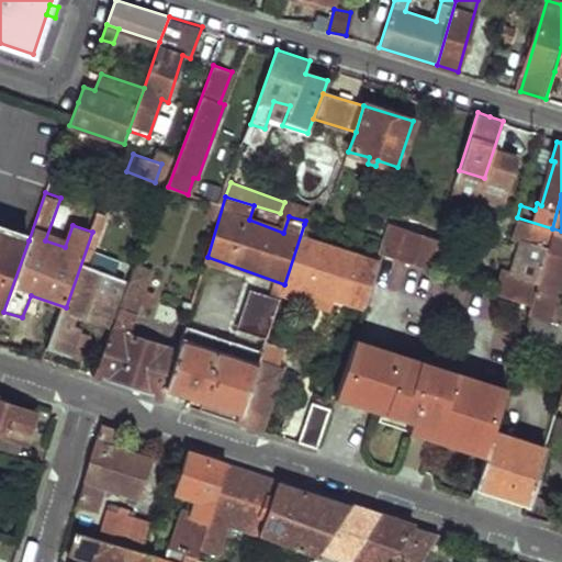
[(284,202),(280,213),(289,216),(305,221),(310,206),(285,199),(284,202)]
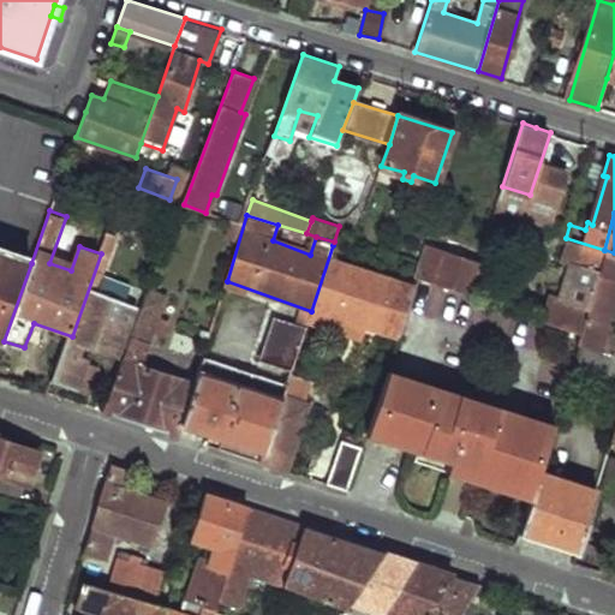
[(72,336),(55,382),(73,389),(84,358),(75,354),(82,338),(120,350),(137,302),(100,288),(119,233),(109,230),(101,254),(72,336)]
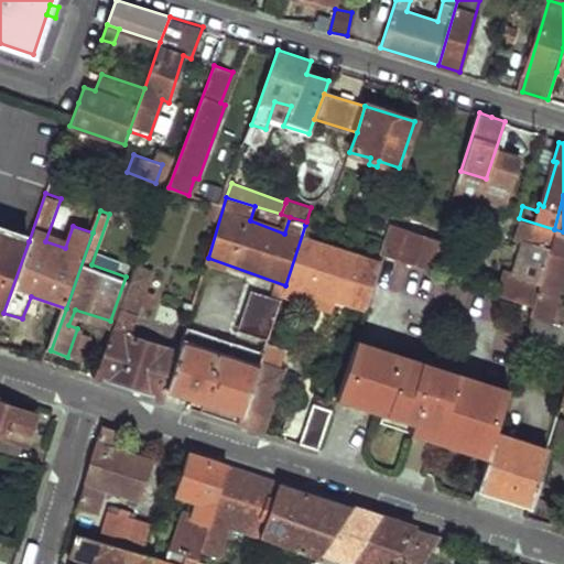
[(519,218),(513,236),(549,249),(554,229),(519,218)]
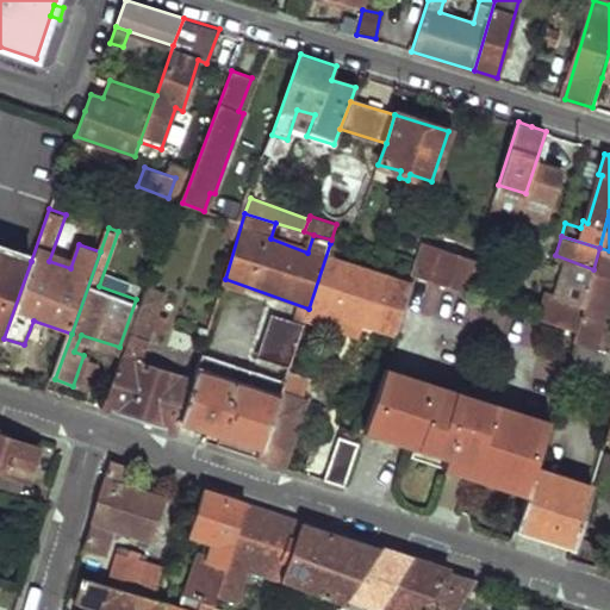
[(330,243),(309,309),(393,340),(411,287),(341,263),(344,248),(330,243)]
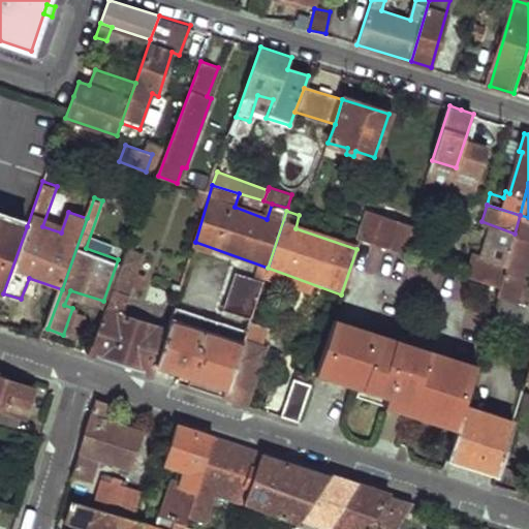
[(367,215),(359,243),(370,246),(378,218),(367,215)]
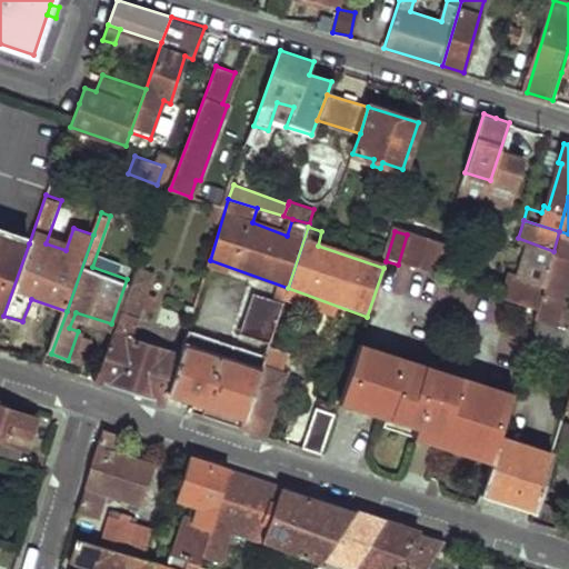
[(538,308),(535,318),(538,319),(568,328),(568,306),(566,306),(568,293),(568,233),(559,231),(553,251),(543,285),(538,308)]
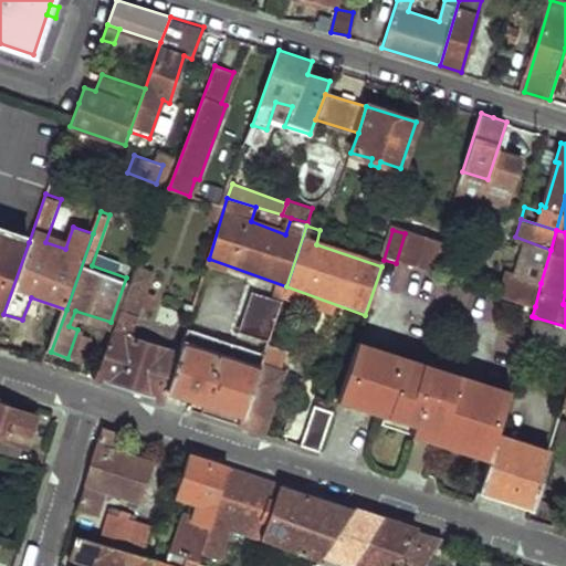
[(0,232),(0,312),(3,314),(29,242),(0,232)]
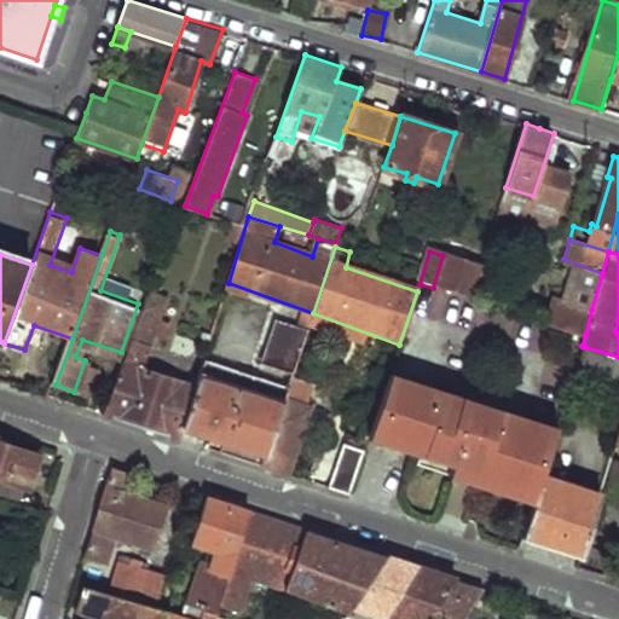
[(443,255),(433,288),(470,300),(481,267),(443,255)]
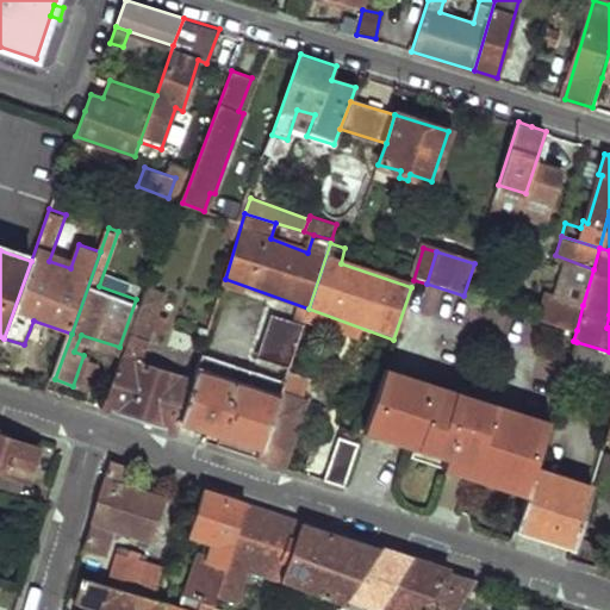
[(149,290),(104,406),(143,419),(180,431),(184,421),(197,379),(143,360),(167,294),(149,290)]
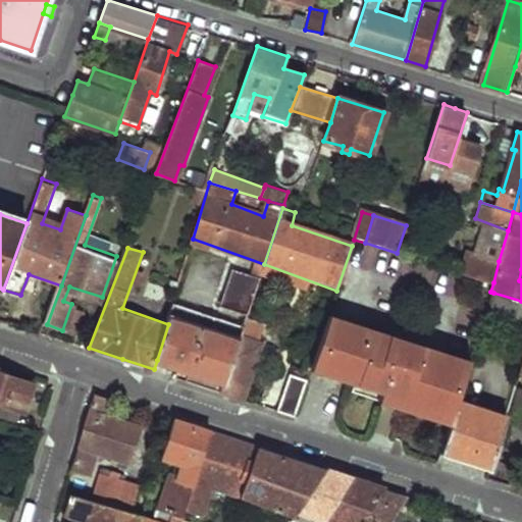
[(466,252),(459,271),(493,282),(499,261),(466,252)]
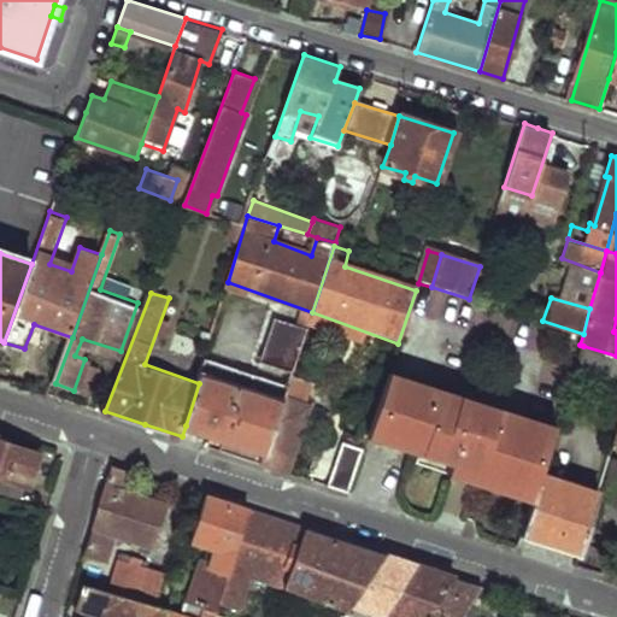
[(199,383),(186,425),(266,453),(285,397),(292,374),(306,331),(274,321),(260,359),(281,365),(275,380),(206,357),(199,383)]
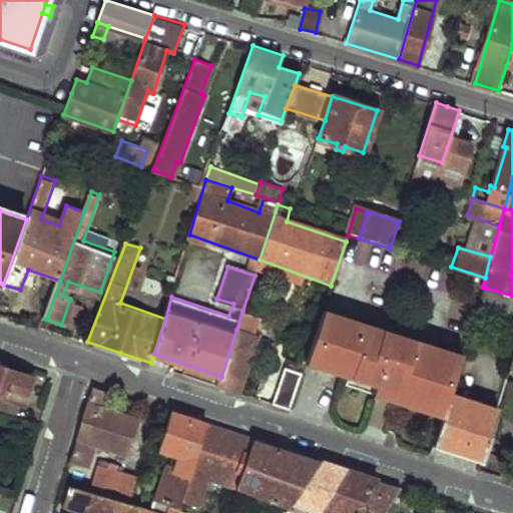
[(512,296),(485,288),(476,316),(512,327),(512,296)]
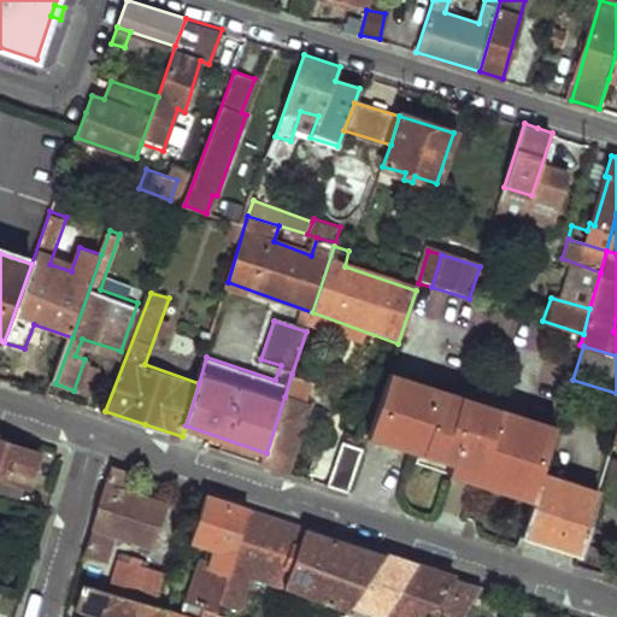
[(84,359),(74,391),(88,394),(98,364),(84,359)]
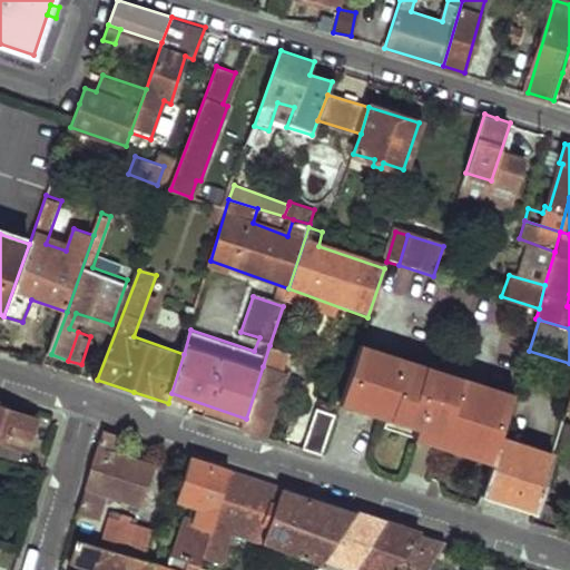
[(360,342),(343,392),(385,406),(382,420),(412,429),(416,413),(449,424),(442,446),(490,461),(508,402),(472,389),(474,381),(360,342)]
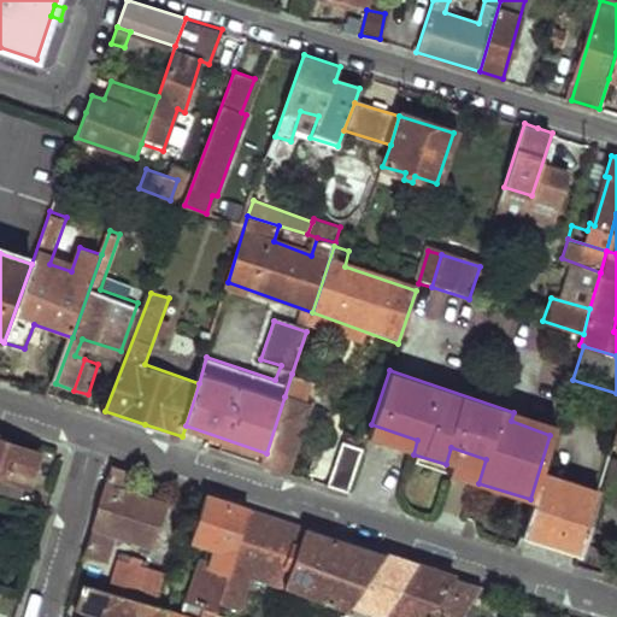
[(281,469),(291,472),(312,406),(285,397),(266,453),(264,464),(281,469)]
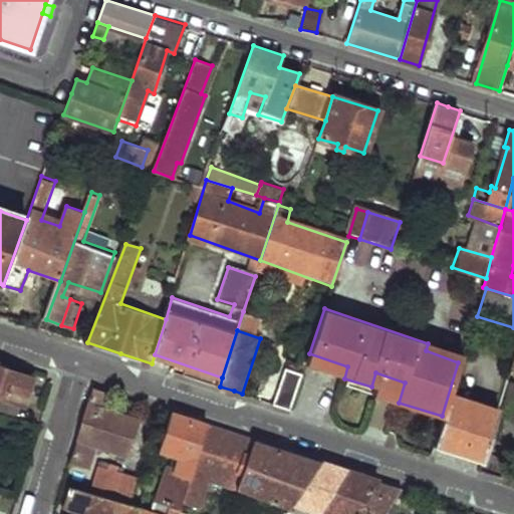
[(428,343),(426,350),(458,362),(460,354),(428,343)]
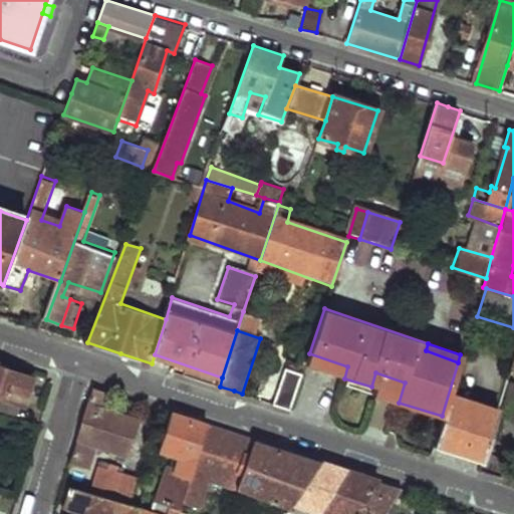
[(309,353),(306,364),(344,378),(347,366),(309,353)]
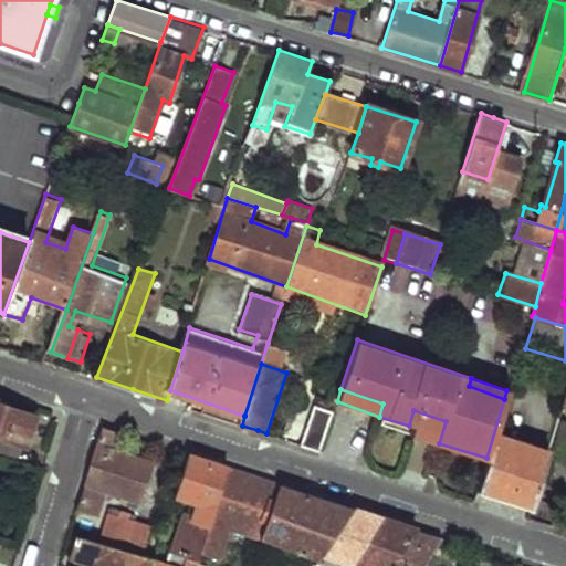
[(318,399),(302,444),(312,448),(322,451),(336,404),(318,399)]
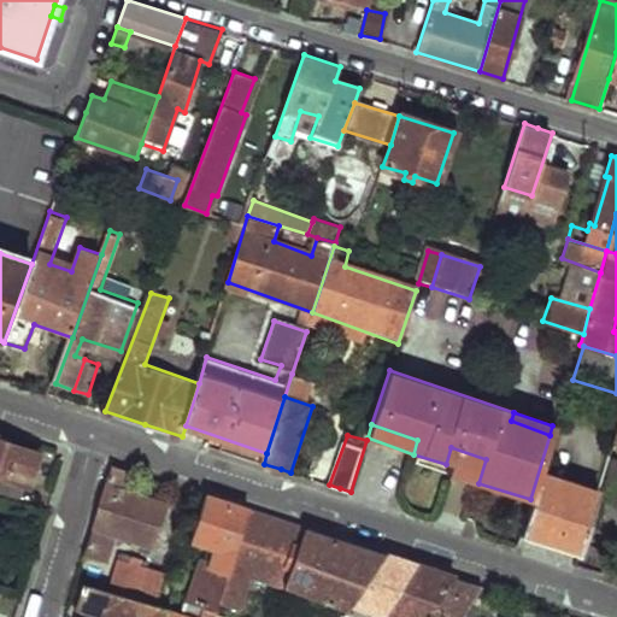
[(0,476),(4,477),(28,486),(39,454),(0,441),(0,476)]
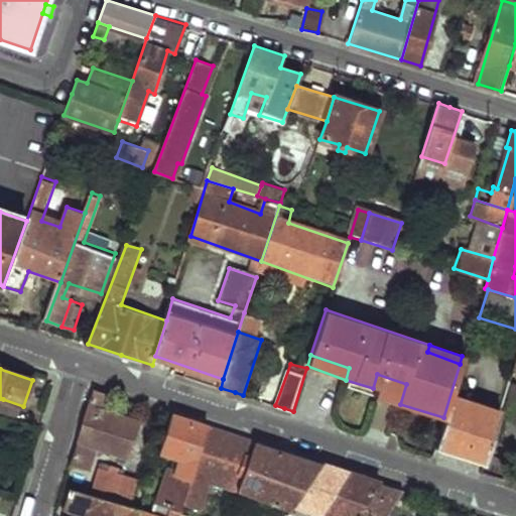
[(373,388),(371,395),(400,404),(406,384),(377,374),(373,388)]
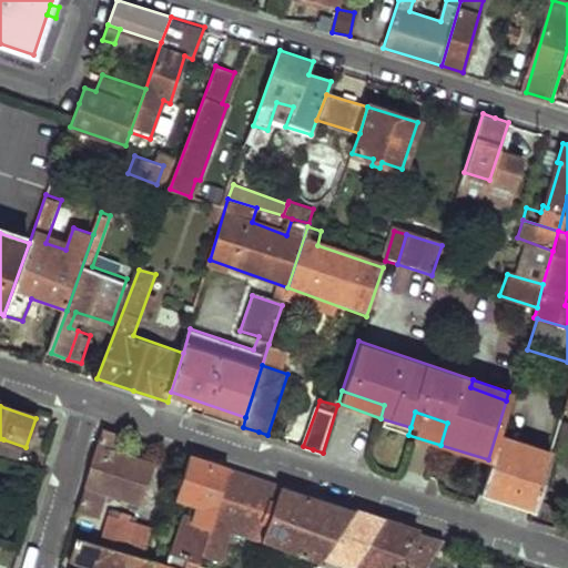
[(103,428),(79,509),(102,516),(108,493),(142,504),(155,462),(121,449),(125,436),(103,428)]
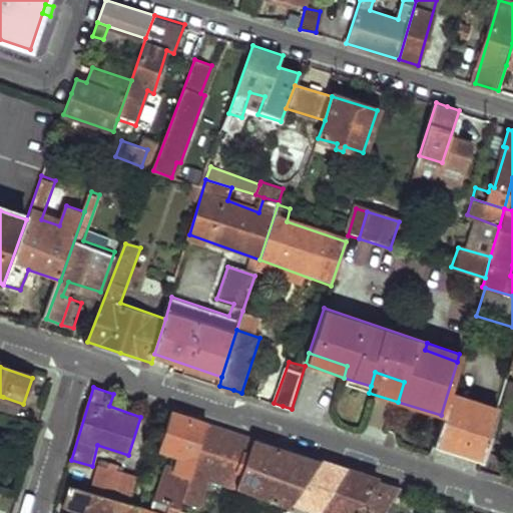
[(452,395),(437,445),(486,461),(500,410),(452,395)]
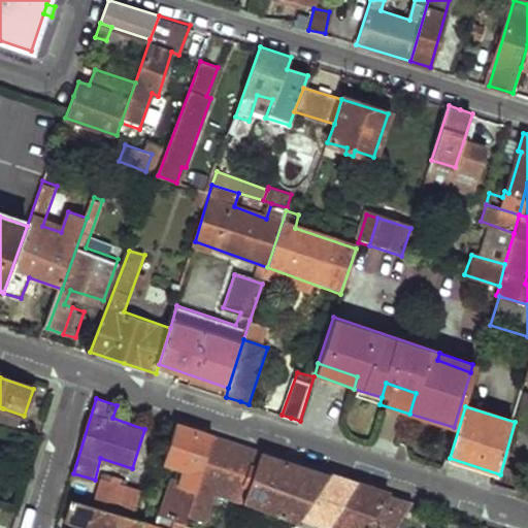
[(3,408),(0,418),(0,423),(19,429),(24,416),(3,408)]
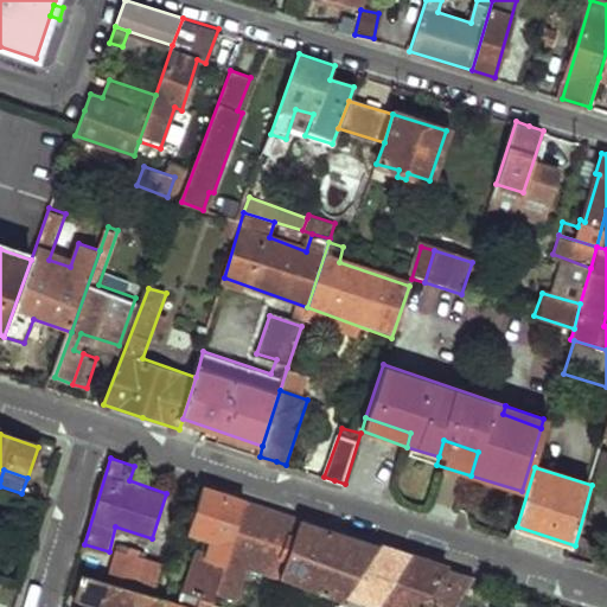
[(204,489),(191,531),(206,537),(190,589),(215,598),(216,598),(217,592),(244,503),(224,496),(204,489)]
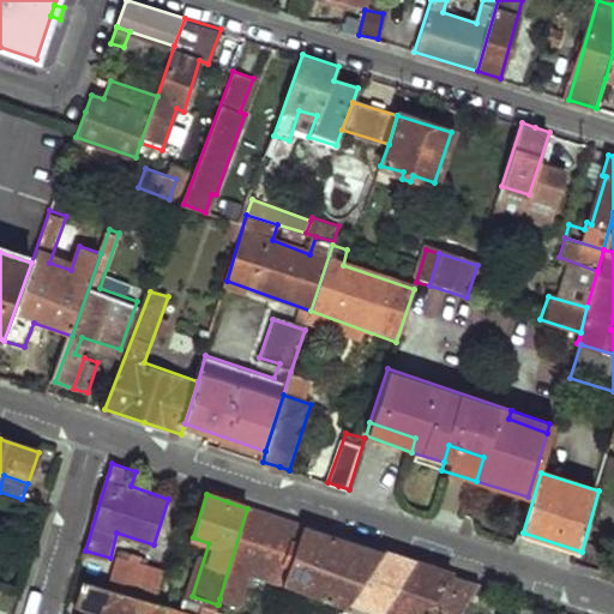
[(247,509),(220,599),(239,606),(250,572),(349,607),(354,597),(383,552),(343,539),(275,517),(247,509)]
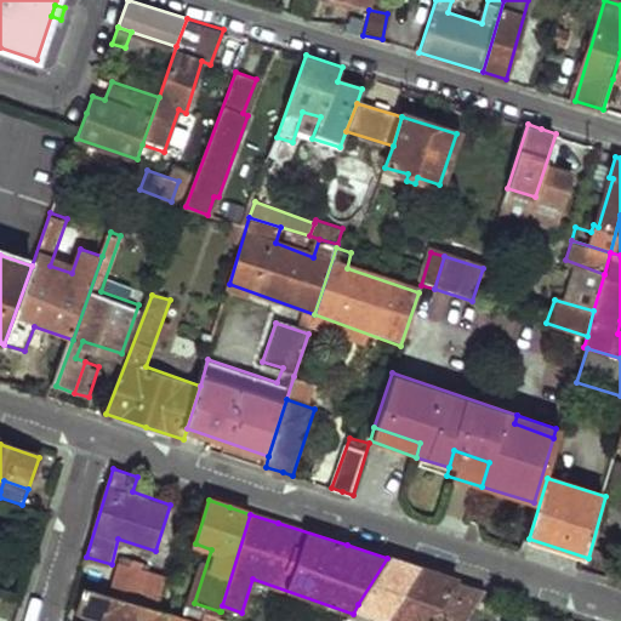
[(387,558),(358,604),(374,610),(368,620),(387,620),(422,570),(404,564),(387,558)]
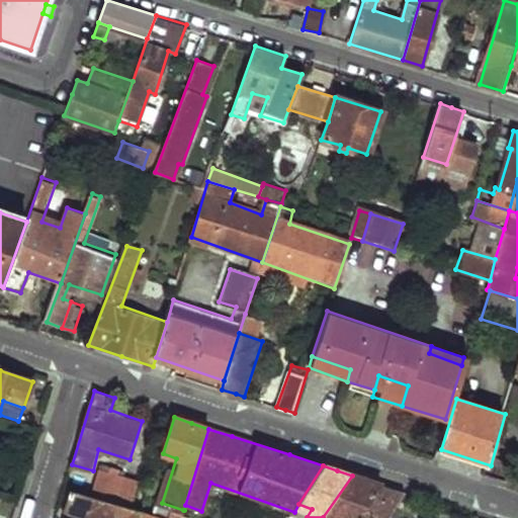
[(101,471),(93,498),(132,509),(140,484),(101,471)]
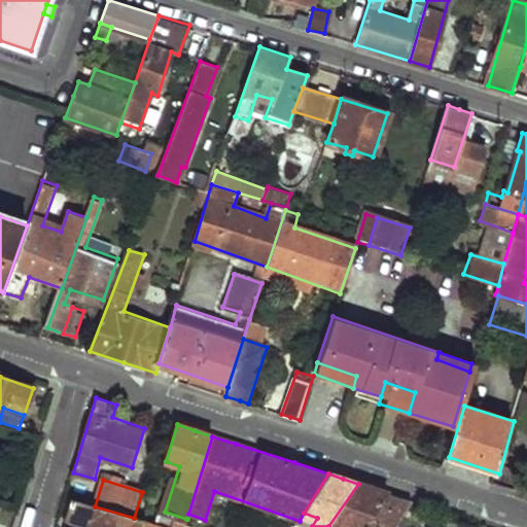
[(328,526),(363,526),(387,493),(373,488),(358,484),(328,526)]
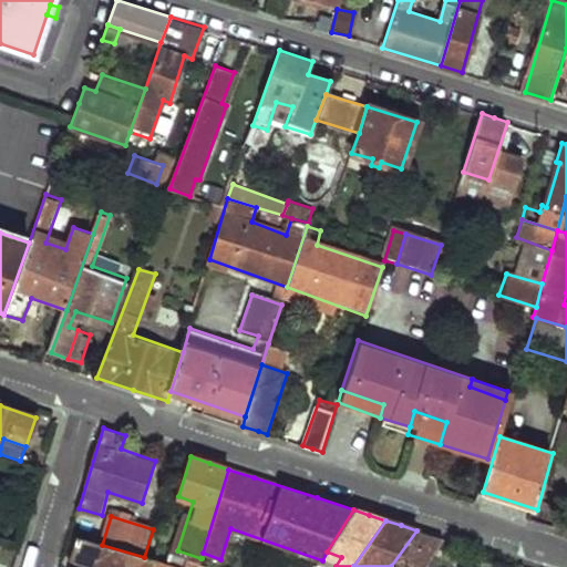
[(391,566),(420,566),(429,553),(434,555),(443,539),(416,531),(391,566)]
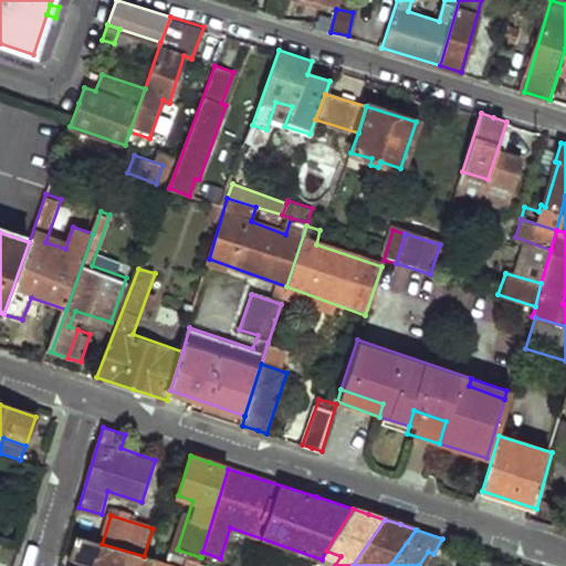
[(155,565),(157,563),(157,561),(144,556),(102,544),(75,537),(69,558),(71,559),(90,565),(91,565),(155,565)]
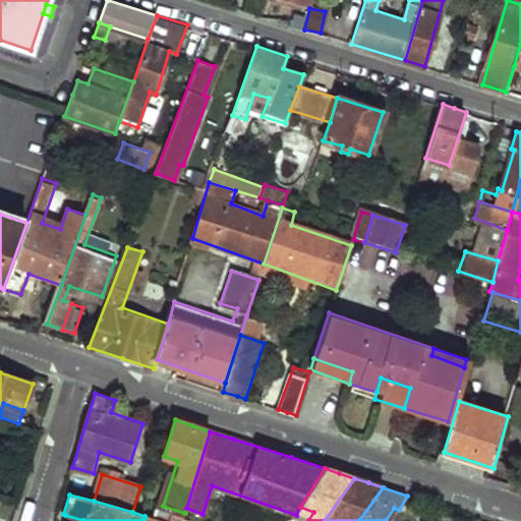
[(163,506),(157,520),(181,520),(184,513),(163,506)]
